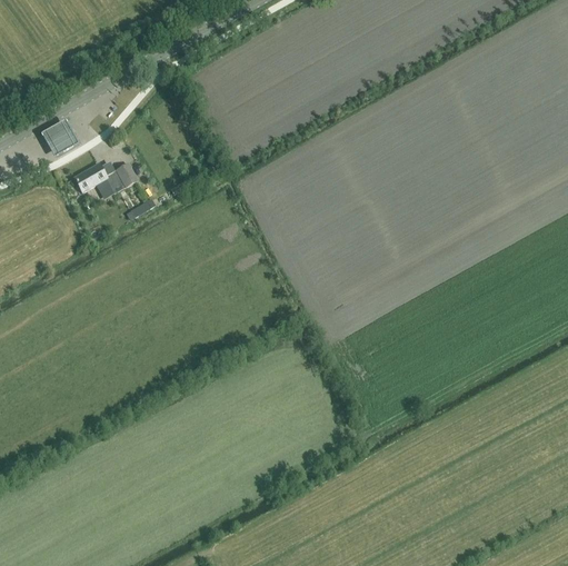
[(105,115),(102,117),(99,112),(92,120),(100,128),(109,119),(105,115)]
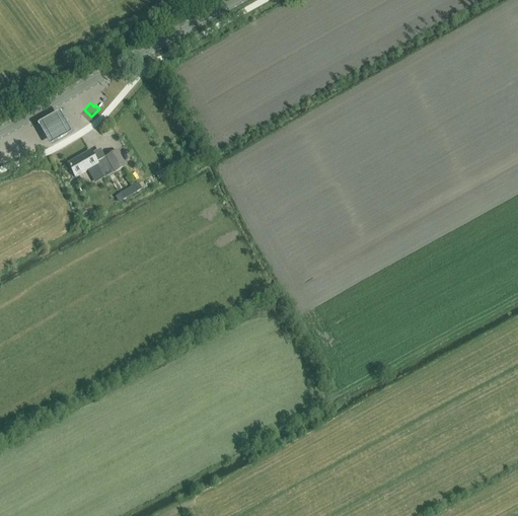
[(62,109),(38,123),(51,145),(74,131),(62,109)]
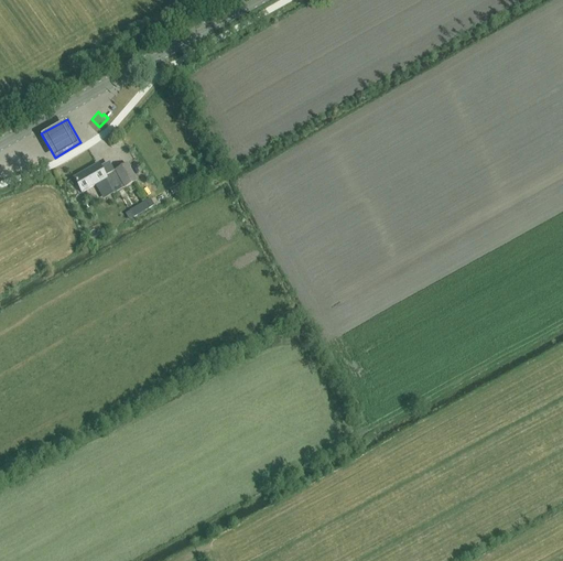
[(128,191),(125,186),(116,169),(116,170),(106,174),(99,161),(74,175),(82,191),(106,177),(114,192),(119,189),(122,194),(128,191)]
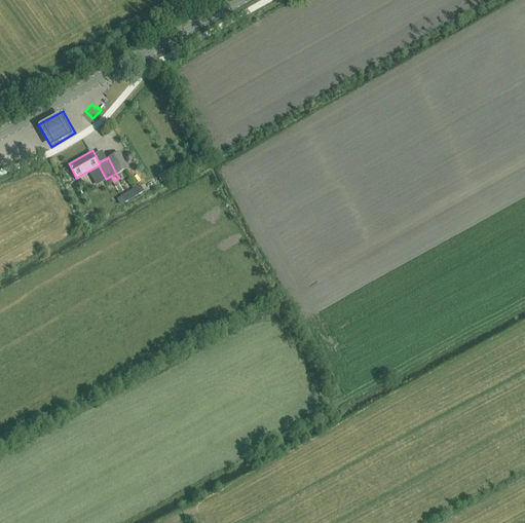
[(120,151),(108,157),(116,174),(128,166),(120,151)]
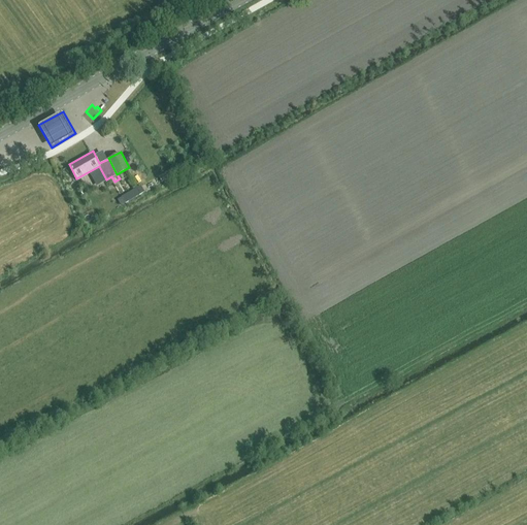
[(170,169),(159,174),(162,181),(173,175),(170,169)]
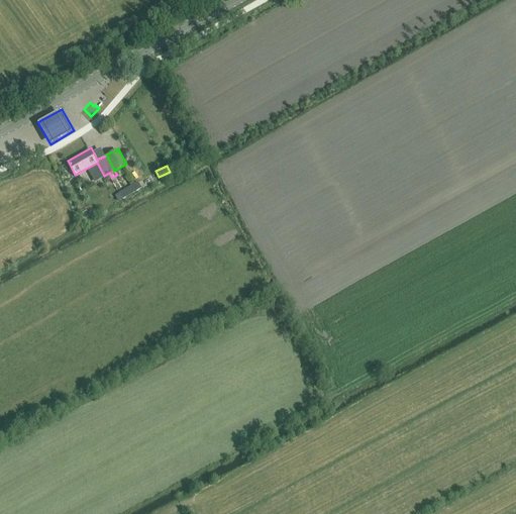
[(119,191),(123,197),(137,189),(133,182),(119,191)]
